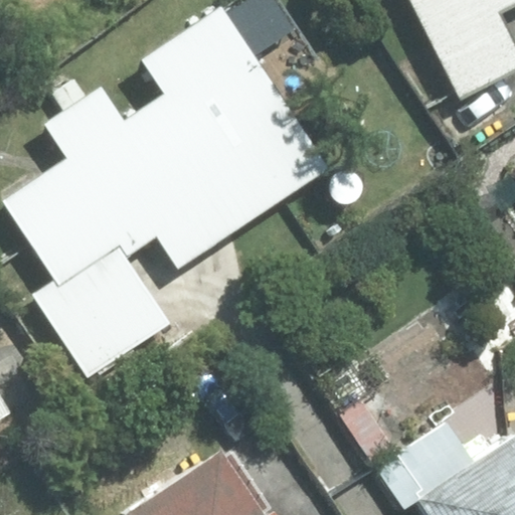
[(514,2),(514,0),(412,0),(461,96),(514,67),(514,44),(498,11),(514,2)]
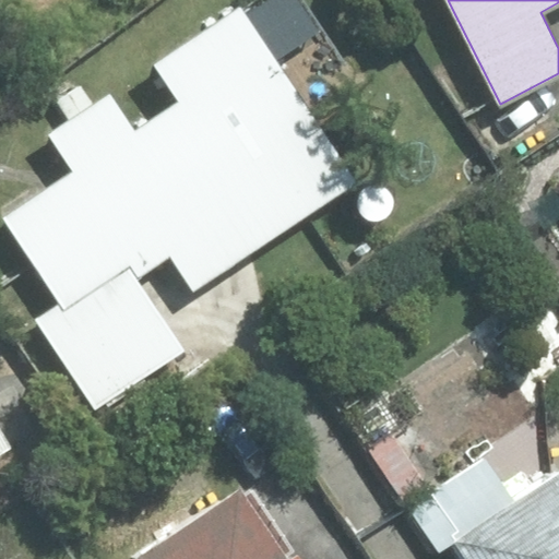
[(134,131),(110,95),(49,135),(74,173),(3,218),(60,302),(64,309),(129,268),(137,278),(171,256),(194,289),(355,183),(239,9),(154,66),(179,102),(134,131)]
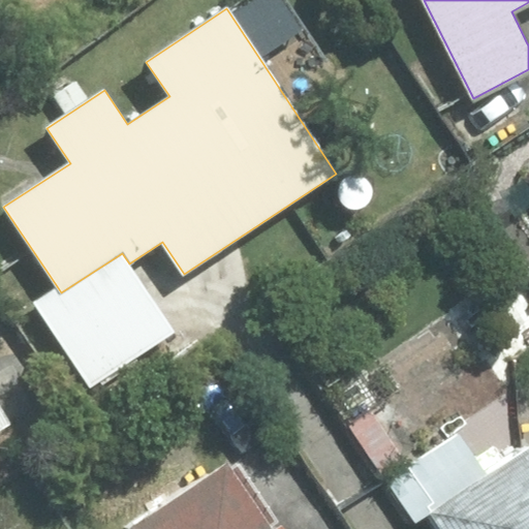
[(174,332),(129,263),(122,253),(61,292),(57,286),(34,301),(90,386),(174,332)]
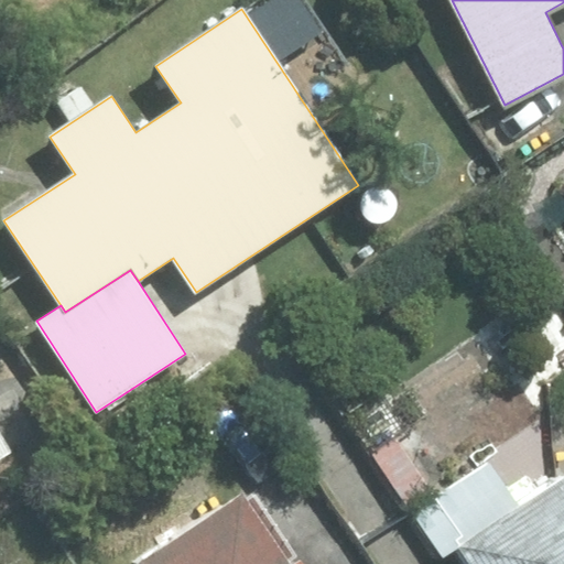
[(0,457),(10,452),(0,435),(0,457)]
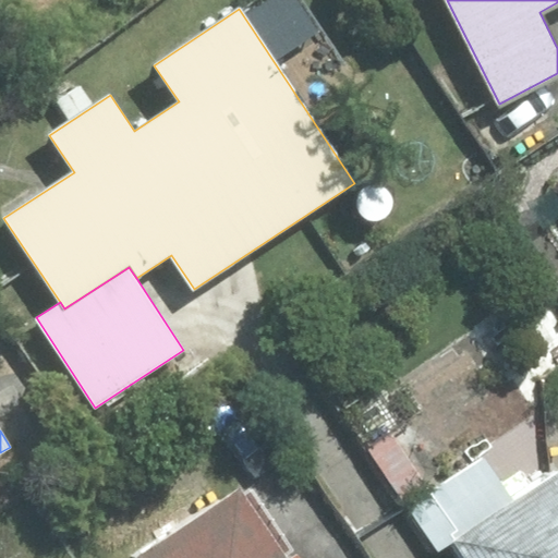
[(557,557),(557,485),(466,546),(474,557),(557,557)]
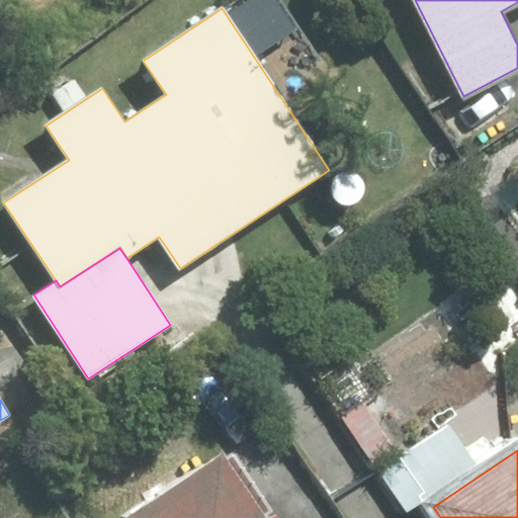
[(264,517),(223,456),(131,517),(264,517)]
